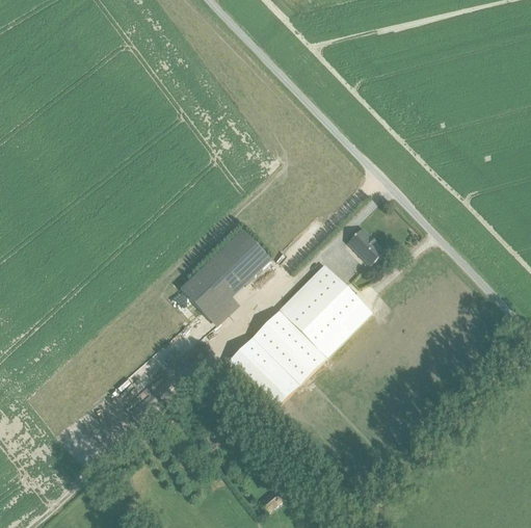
[(342,204),(346,207),(359,190),(354,186),(342,204)]
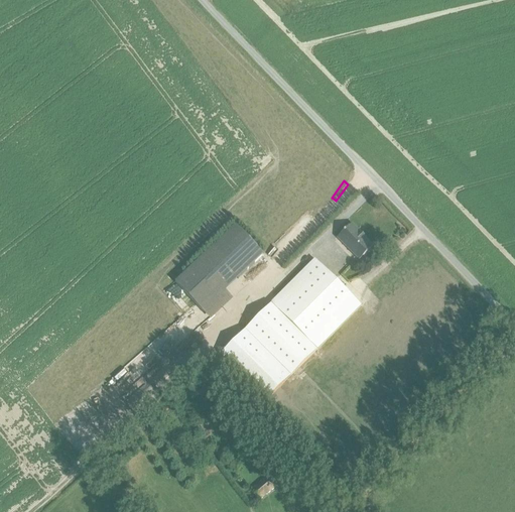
[(301,215),(287,229),(300,242),(314,228),(301,215)]
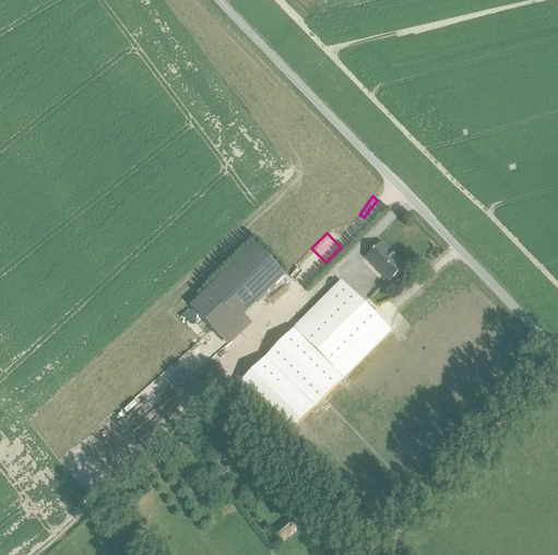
[(380,239),(365,255),(388,279),(404,263),(394,254),(394,252),(391,249),(390,249),(380,239)]
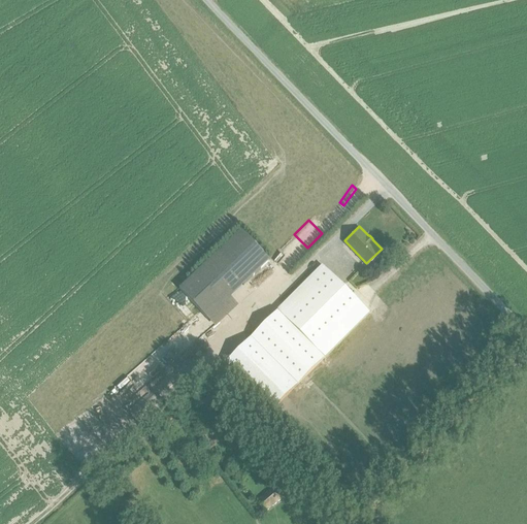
[(240,227),(178,286),(215,324),(237,302),(230,294),(268,258),(240,227)]
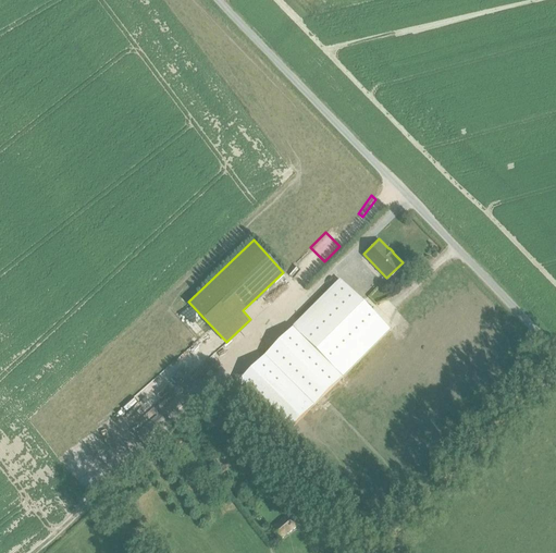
[(390,327),(340,275),(292,323),(293,324),(230,388),(225,383),(219,390),(230,402),(244,388),(285,430),(390,327)]
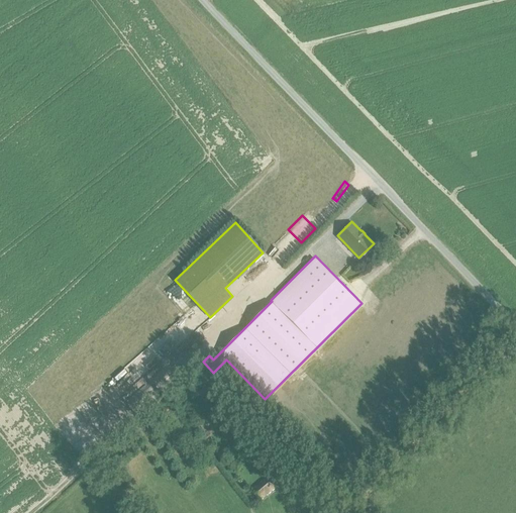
[(264,273),(272,263),(268,260),(260,270),(264,273)]
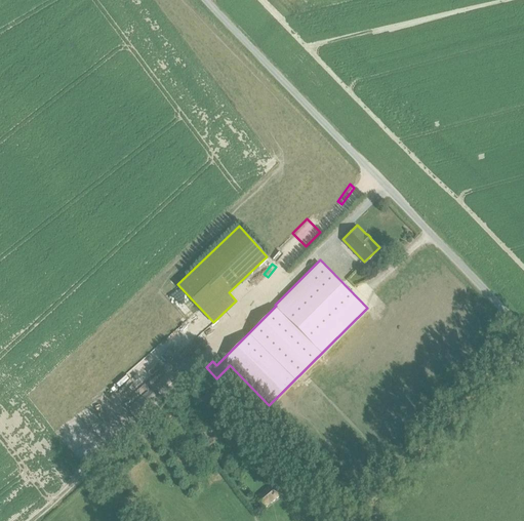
[(256,493),(265,505),(283,489),(281,487),(279,489),(272,480),(256,493)]
